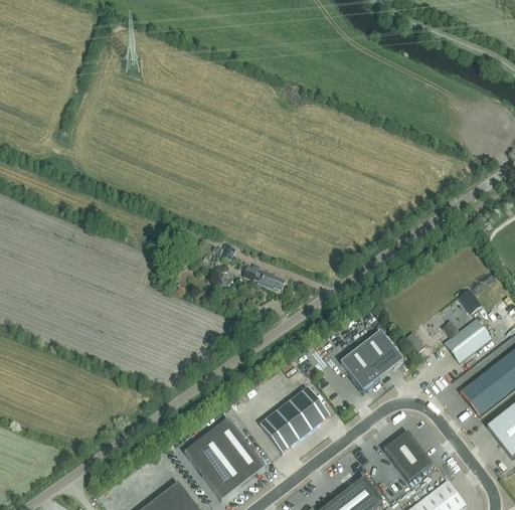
[(230,258),(235,246),(225,241),(219,253),(230,258)]
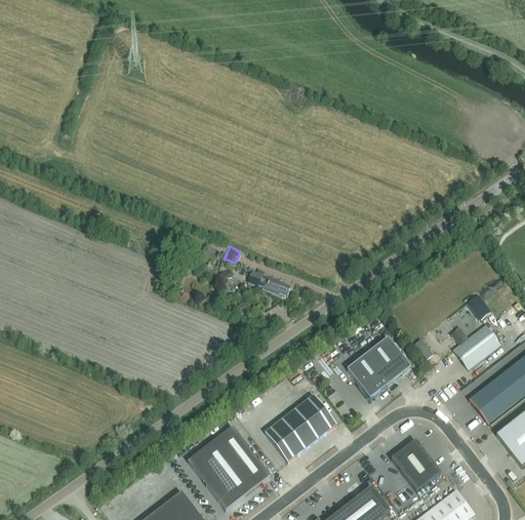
[(291,284),(284,281),(285,279),(264,271),(263,273),(252,269),(248,279),(263,284),(261,286),(279,292),(279,290),(287,293),(291,284)]
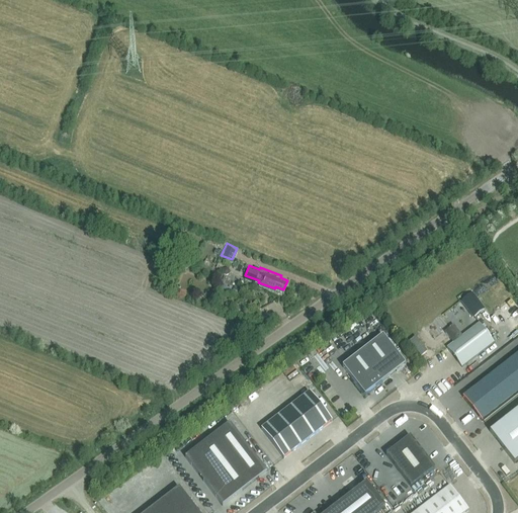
[(471,289),(461,296),(473,313),(484,306),(471,289)]
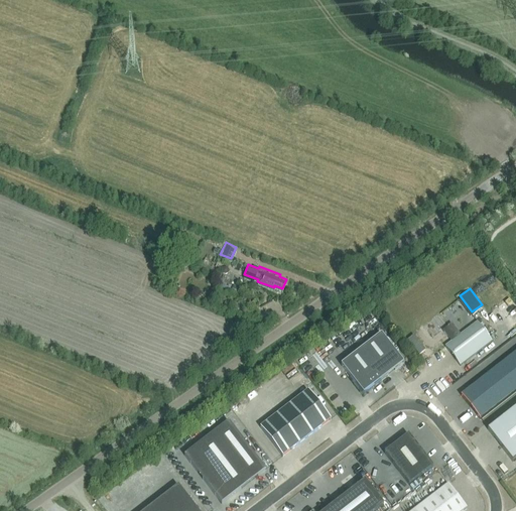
[(452,318),(447,322),(438,310),(437,311),(436,310),(431,314),(431,315),(423,322),(433,334),(442,327),(452,338),(445,343),(460,362),(492,337),(477,317),(461,331),(452,318)]
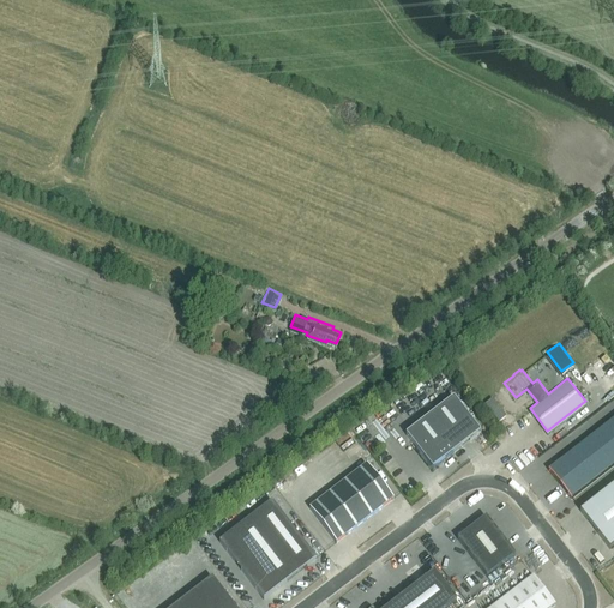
[(405,429),(433,464),(480,427),(453,393),(405,429)]
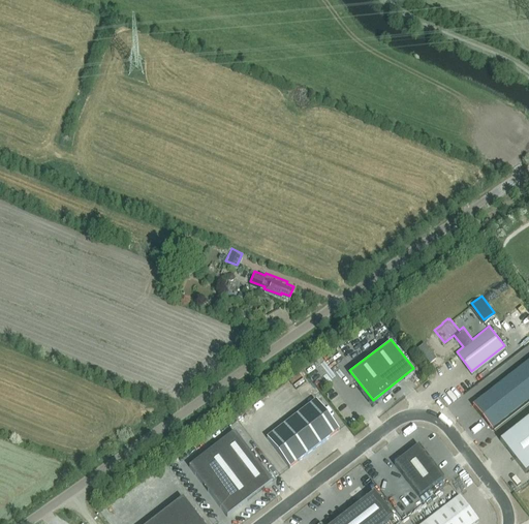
[(528,357),(472,401),(492,426),(528,397),(528,357)]
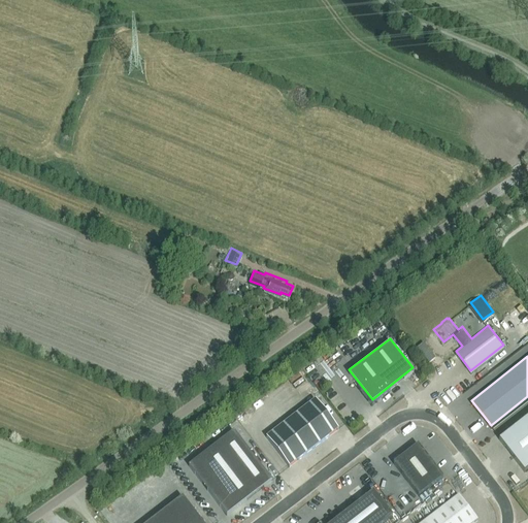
[(338,425),(316,396),(266,433),(289,463),(338,425)]
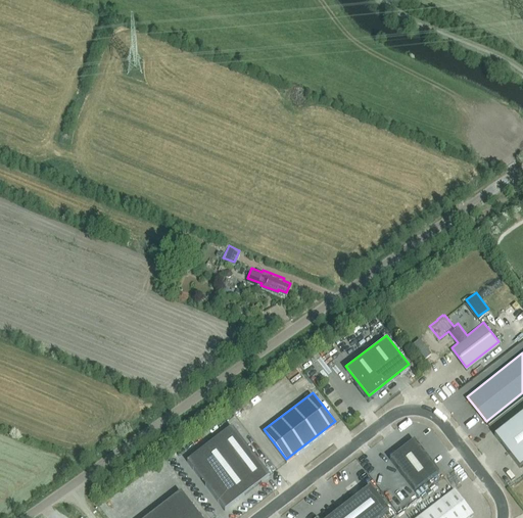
[(522,408),(494,431),(520,464),(522,461),(522,408)]
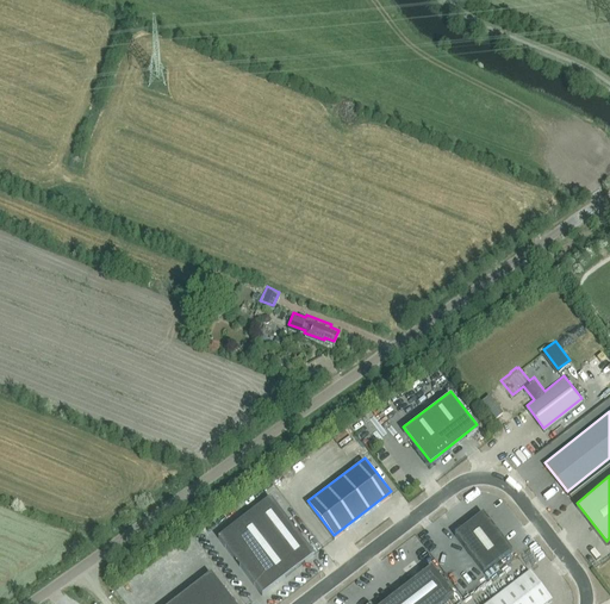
[(313,550),(271,493),(218,534),(262,590),(313,550)]
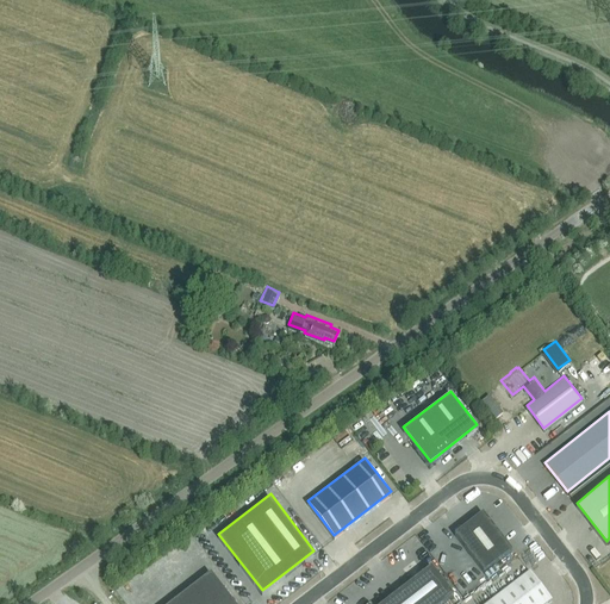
[(483,509),(454,530),(484,568),(512,547),(483,509)]
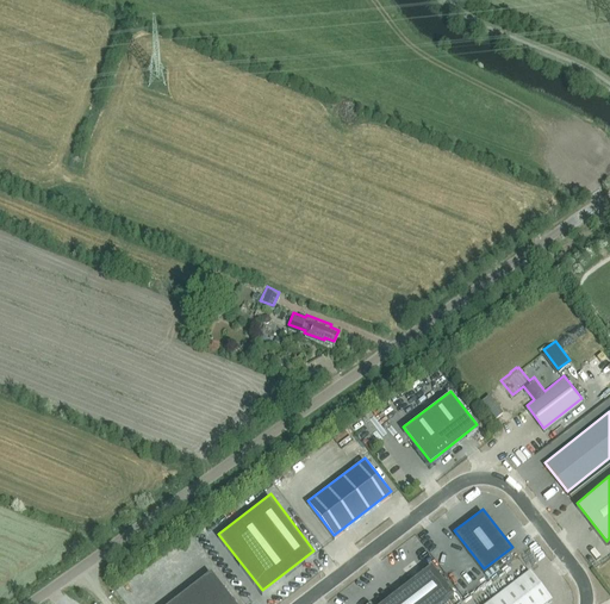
[(596,559),(605,552),(602,547),(592,554),(596,559)]
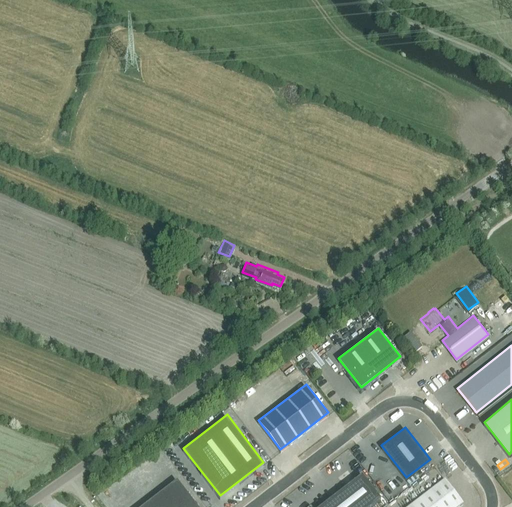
[(314,506),(311,502),(304,506),(366,506),(380,496),(362,472),(317,506),(314,506)]
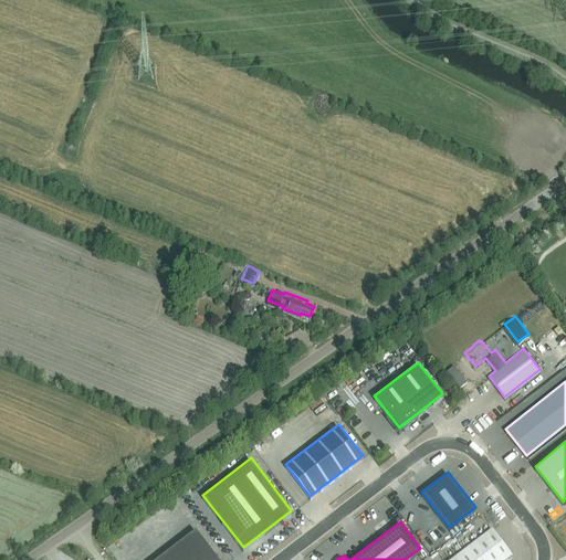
[(447,559),(501,559),(512,552),(492,526),(447,559)]
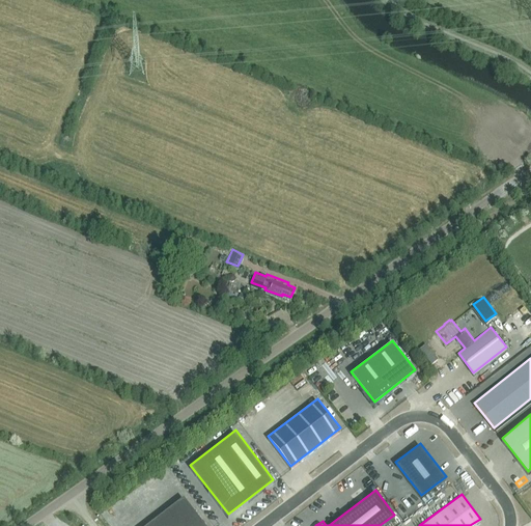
[(206,525),(184,495),(143,525),(206,525)]
